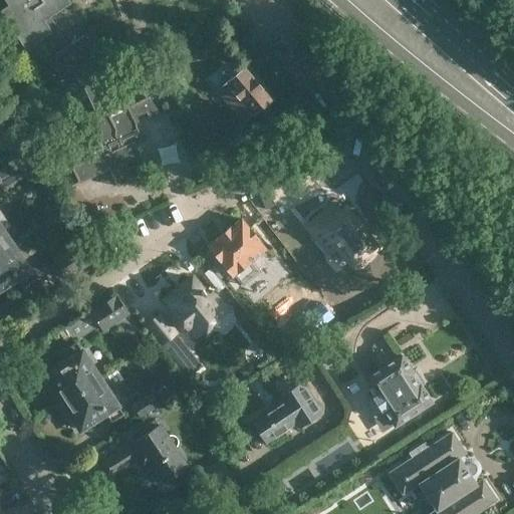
[(0,0),(0,6),(1,8),(0,8),(0,9),(25,48),(51,31),(44,19),(70,2),(68,0),(0,0)]
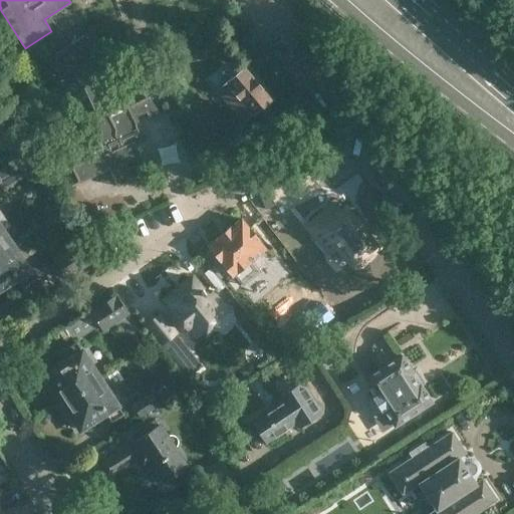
[(91,32),(46,59),(57,75),(73,65),(80,79),(98,71),(90,55),(102,48),(91,32)]
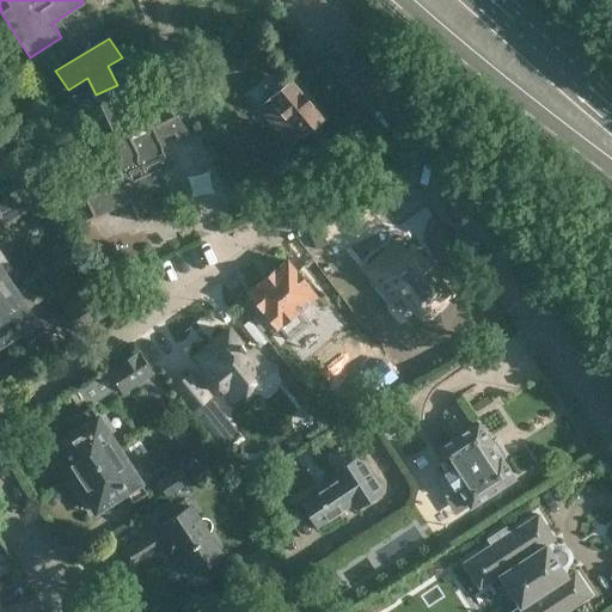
[(289,145),(322,118),(292,81),(259,108),(289,145)]
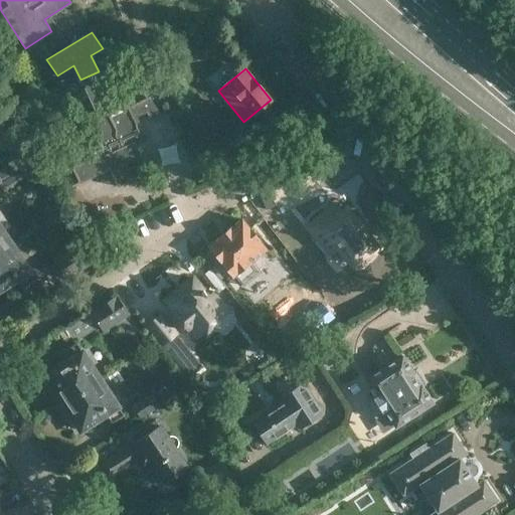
[(149,174),(137,147),(148,142),(127,96),(100,108),(105,119),(62,137),(68,151),(65,153),(79,184),(110,171),(118,188),(149,174)]
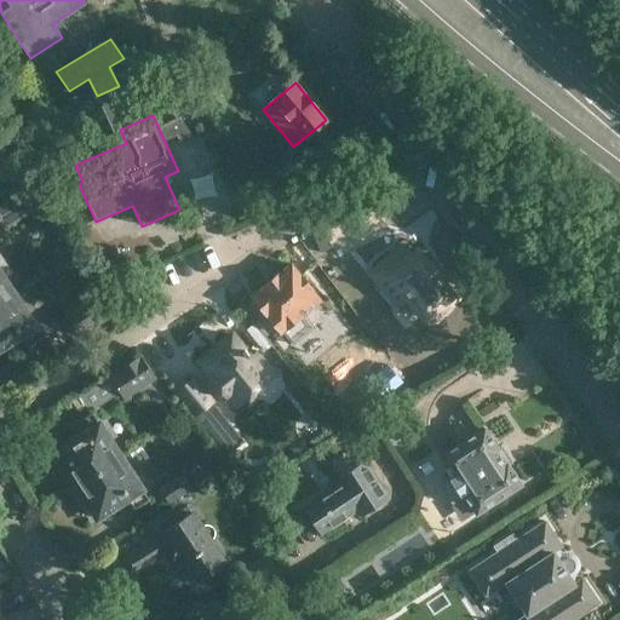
[(183,147),(194,142),(181,120),(172,124),(183,147)]
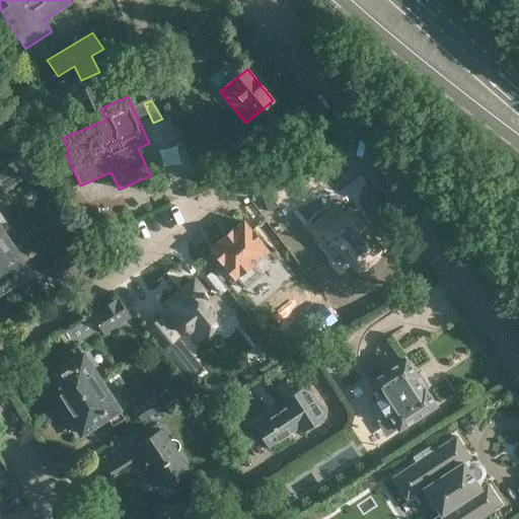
[(200,100),(188,107),(210,141),(222,133),(200,100)]
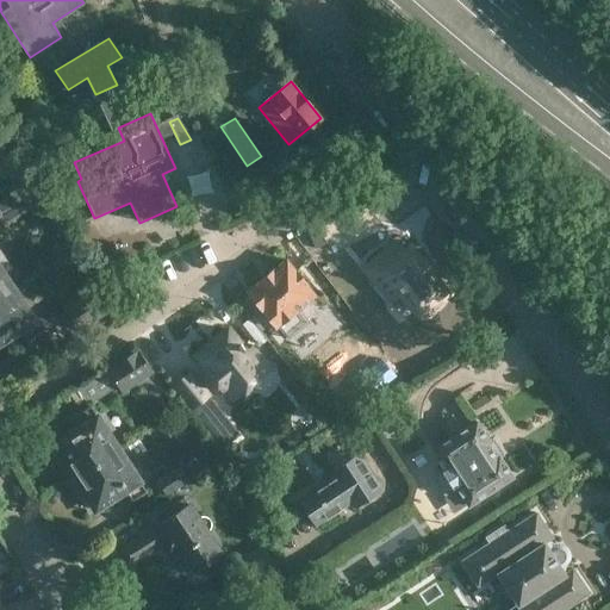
[(284,148),(260,168),(278,190),(302,170),(284,148)]
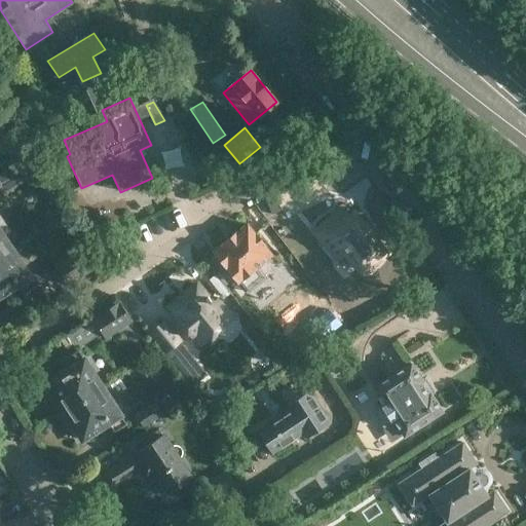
[(3,194),(29,179),(19,162),(0,174),(0,191),(1,191),(3,194)]
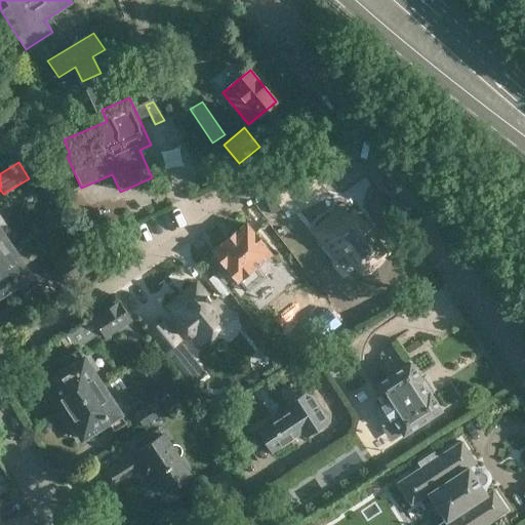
[(289,190),(270,202),(279,216),(298,203),(289,190)]
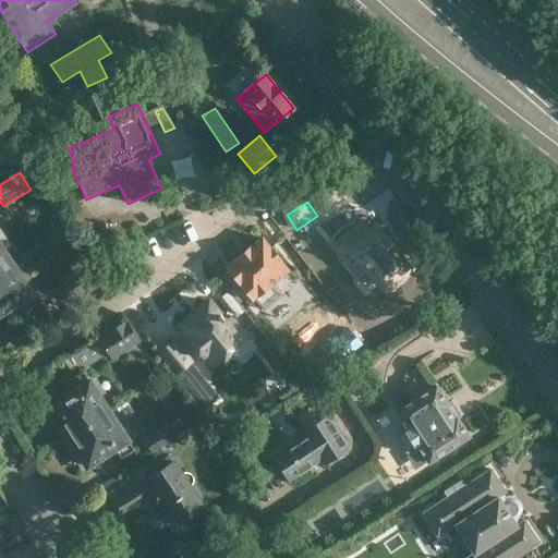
[(381,222),(329,257),(339,274),(352,265),(377,304),(417,277),(381,222)]
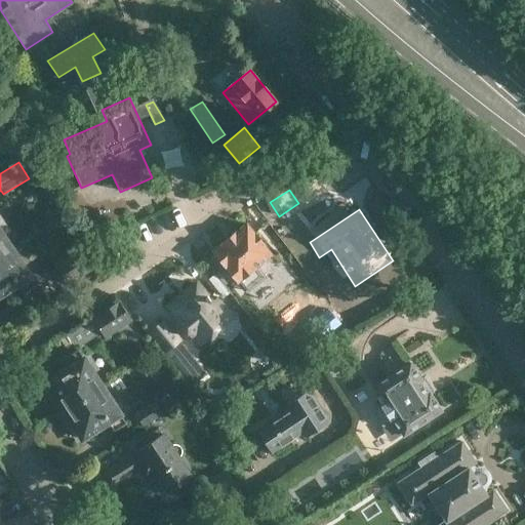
[(0,255),(11,248),(3,235),(11,230),(0,212),(0,255)]
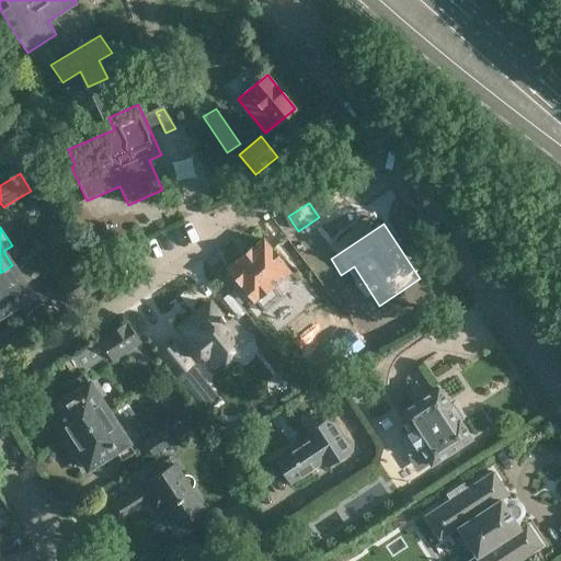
[(265,239),(228,268),(240,285),(242,284),(261,307),(264,312),(266,311),(285,296),(275,284),(289,272),(265,239)]
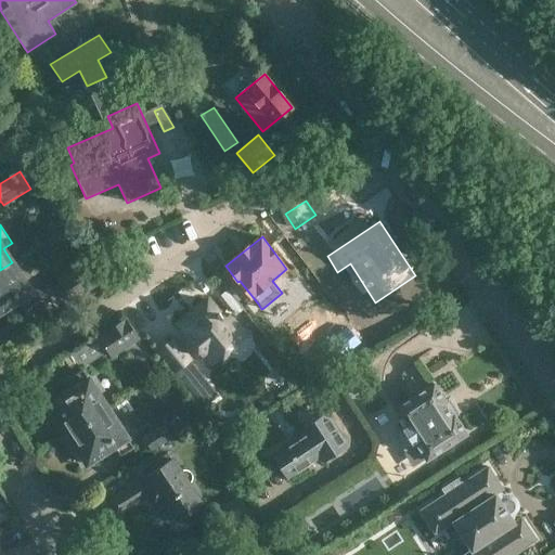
[(36,301),(12,262),(0,270),(0,311),(18,299),(24,309),(36,301)]
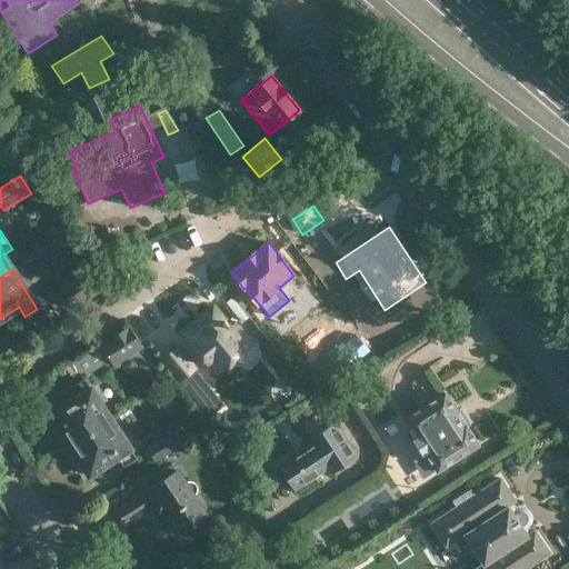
[(429,305),(403,320),(411,331),(436,316),(429,305)]
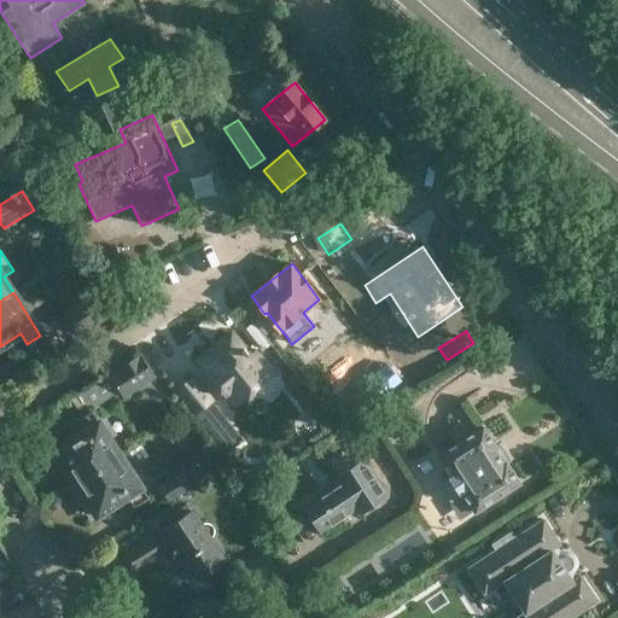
[(209,350),(198,360),(222,389),(220,391),(221,392),(223,391),(228,397),(234,404),(274,372),(256,350),(249,356),(246,353),(248,351),(244,347),(242,348),(231,333),(214,347),(220,354),(215,359),(209,350)]
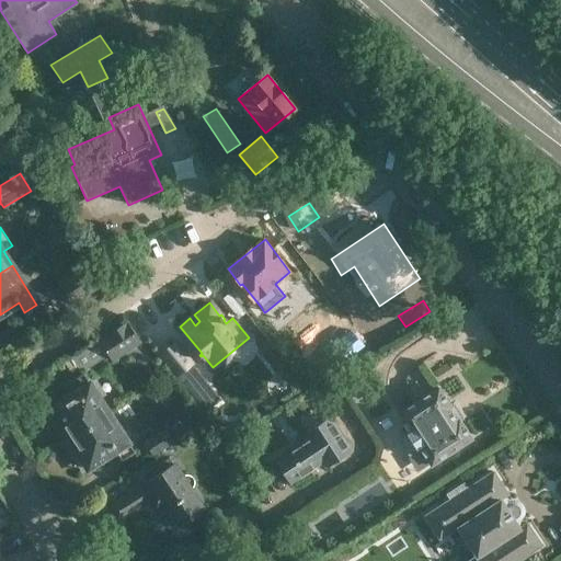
[(100,339),(110,353),(114,359),(140,342),(127,321),(100,339)]
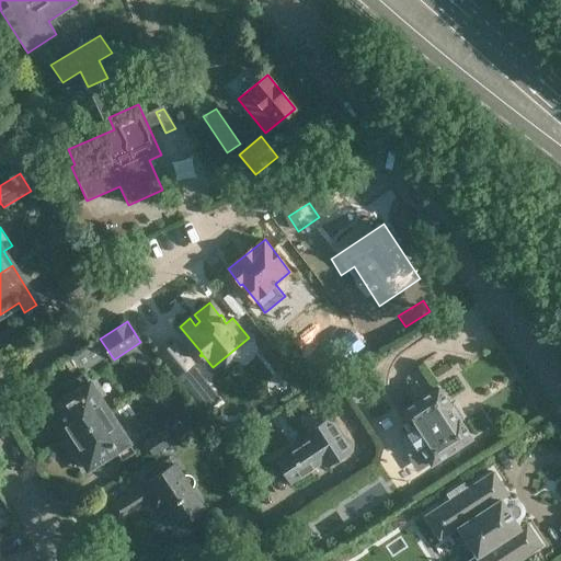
[(363,341),(351,348),(358,361),(370,354),(363,341)]
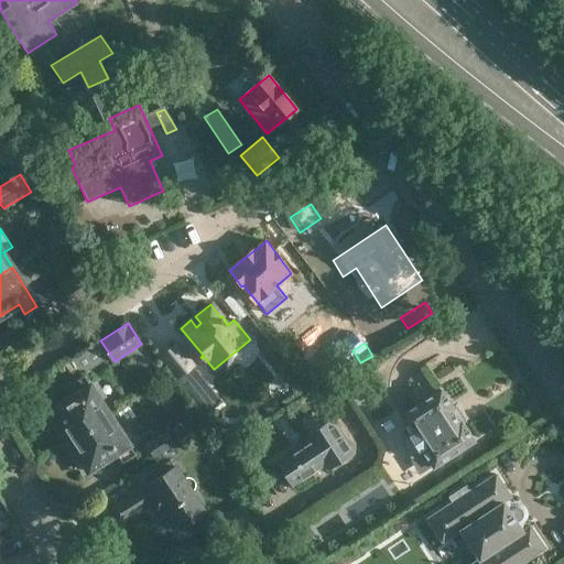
[(176,345),(161,356),(191,393),(205,380),(176,345)]
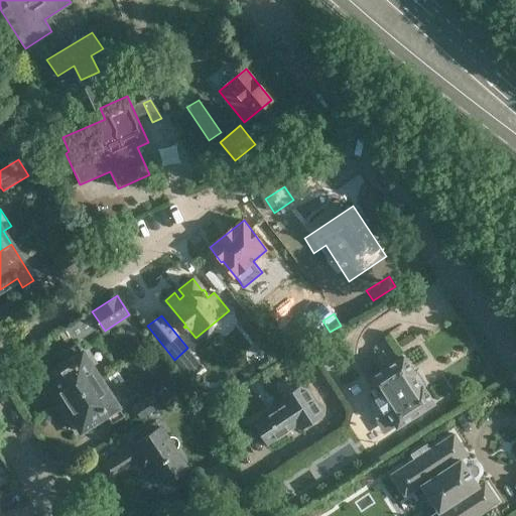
[(71,360),(45,376),(53,389),(48,392),(57,406),(100,380),(91,366),(96,363),(86,348),(81,351),(77,343),(76,343),(65,350),(71,360)]
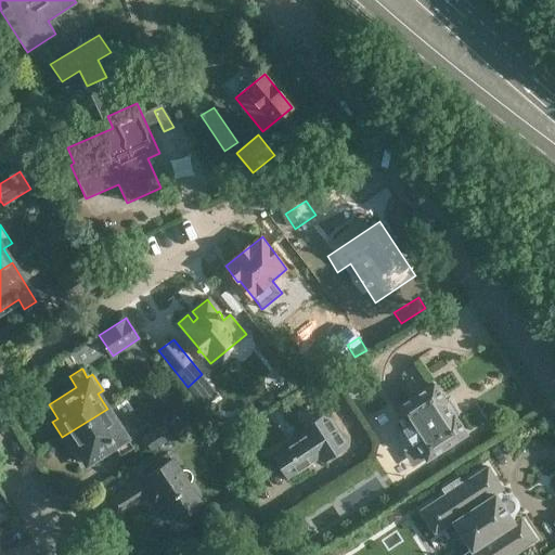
[(434,384),(394,410),(404,427),(398,431),(409,449),(415,443),(426,461),(466,435),(454,415),(452,416),(444,404),(446,403),(434,384)]
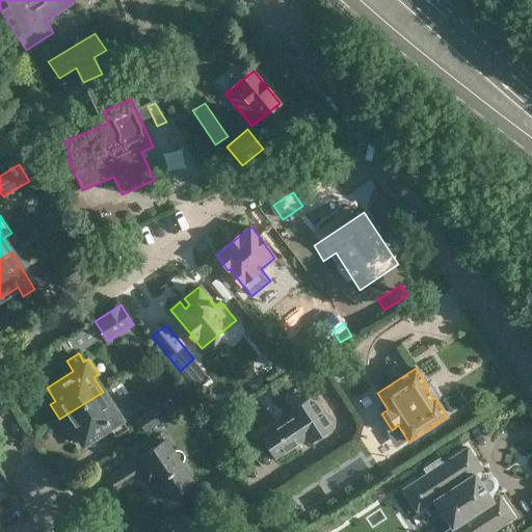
[(127,428),(103,392),(59,419),(69,434),(74,430),(83,445),(109,427),(114,435),(127,428)]
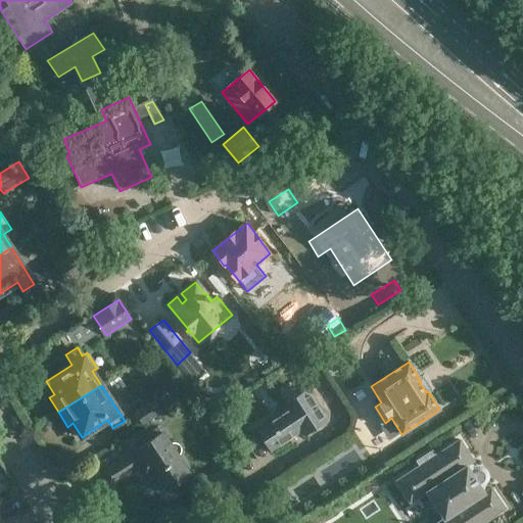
[(287,410),(301,431),(304,435),(329,419),(308,388),(284,405),(287,410)]
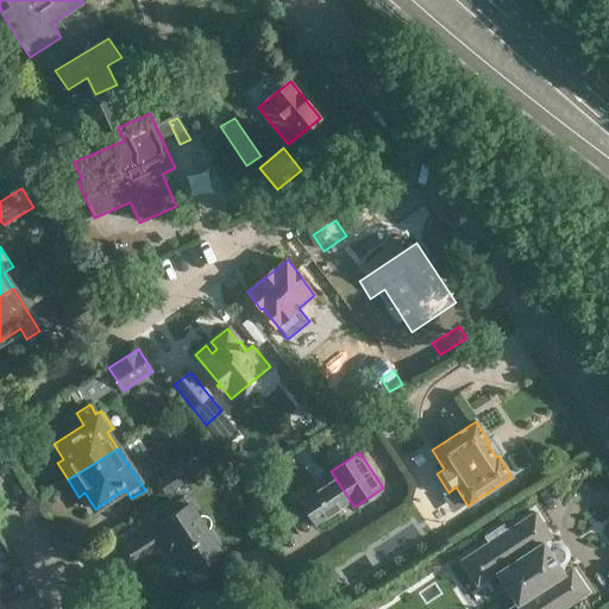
[(165,495),(189,478),(180,464),(156,479),(165,495)]
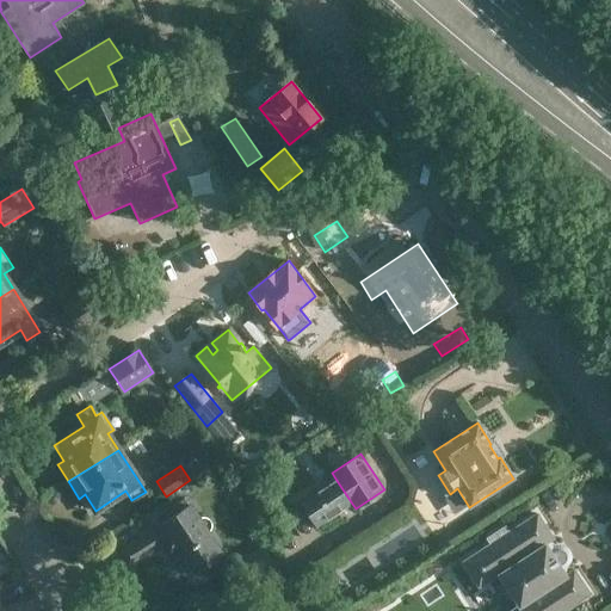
[(352,504),(335,479),(301,501),(316,526),(352,504)]
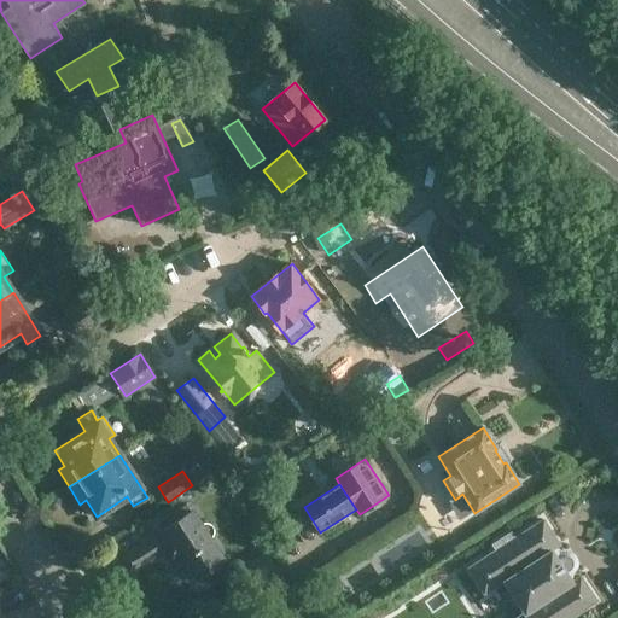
[(200,524),(191,507),(151,534),(152,535),(117,558),(127,572),(161,551),(170,565),(181,558),(194,577),(223,558),(210,538),(213,536),(214,535),(215,532),(215,531),(215,530),(214,529),(214,528),(213,526),(211,525),(210,524),(208,523),(205,523),(204,523),(202,523),(200,524)]
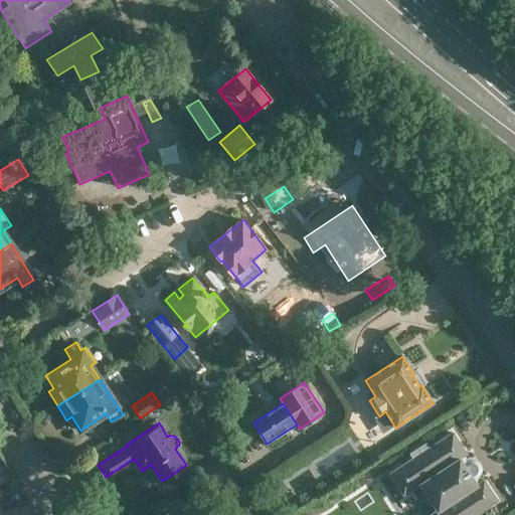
[(390,474),(403,494),(419,484),(438,511),(430,514),(475,514),(497,501),(484,481),(477,485),(460,458),(466,454),(453,434),(428,449),(425,445),(410,454),(413,459),(390,474)]
